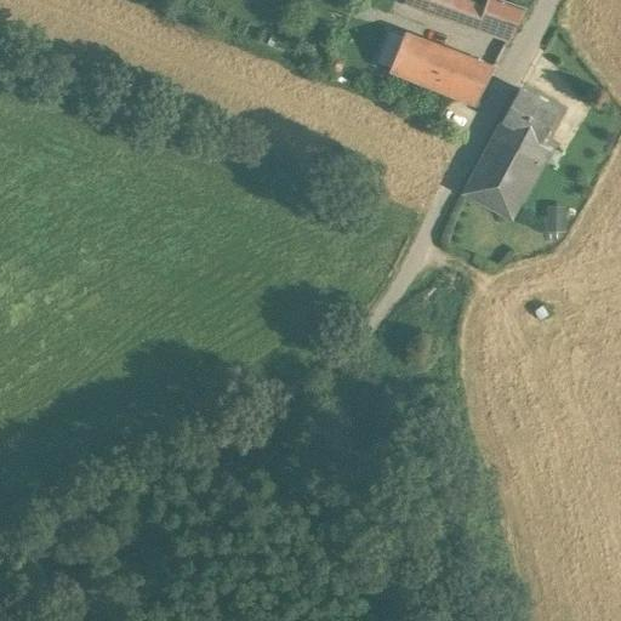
[(524,9),(500,0),(486,0),(484,10),(456,0),(404,0),(404,3),(510,40),(524,9)]
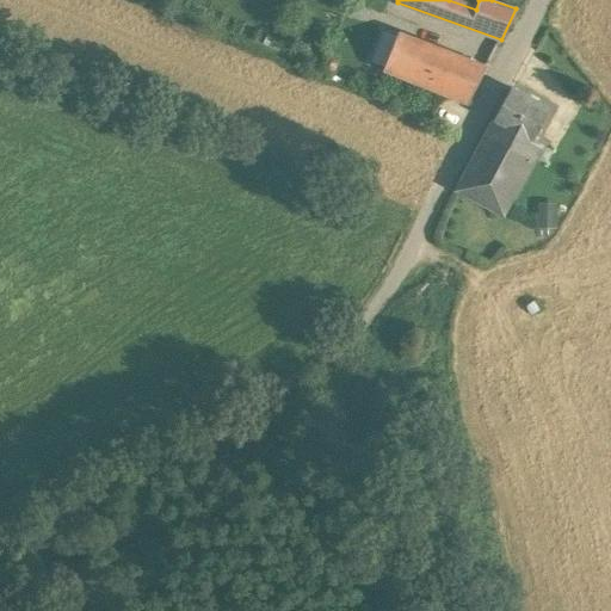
[(436,50),(397,36),(384,68),(423,84),(436,50)]
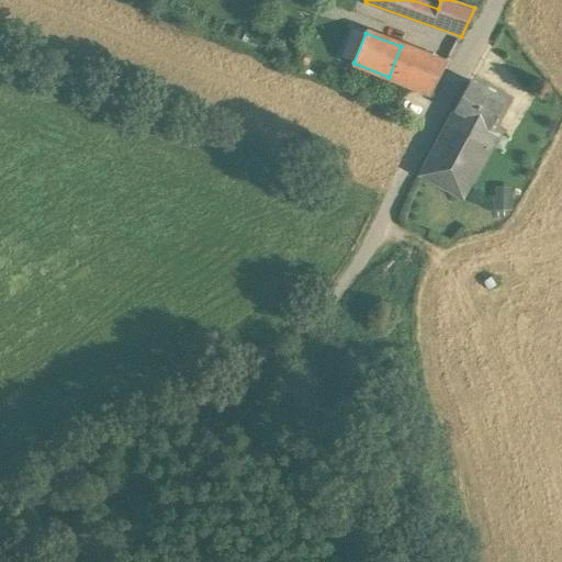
[(446,64),(401,46),(389,77),(431,93),(446,64)]
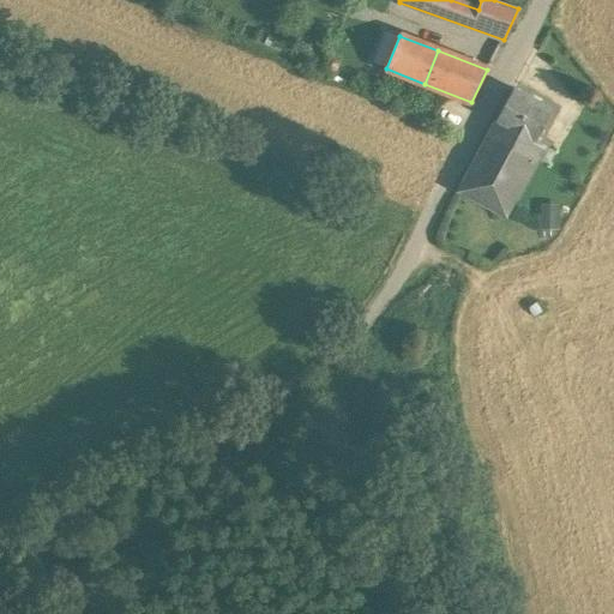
[(552,108),(515,89),(497,121),(534,140),(535,139),(552,108)]
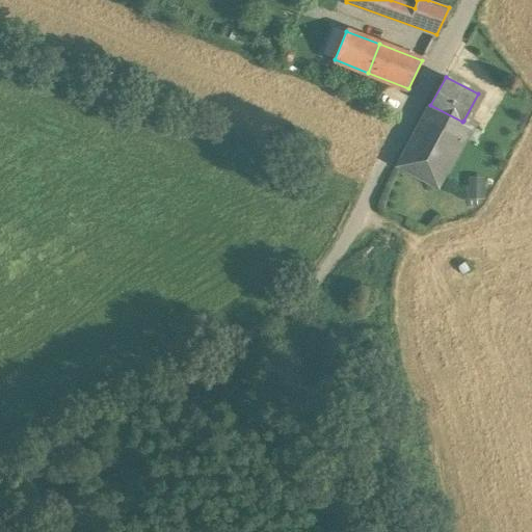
[(462,122),(430,105),(398,165),(437,186),(470,124),(463,121),(462,122)]
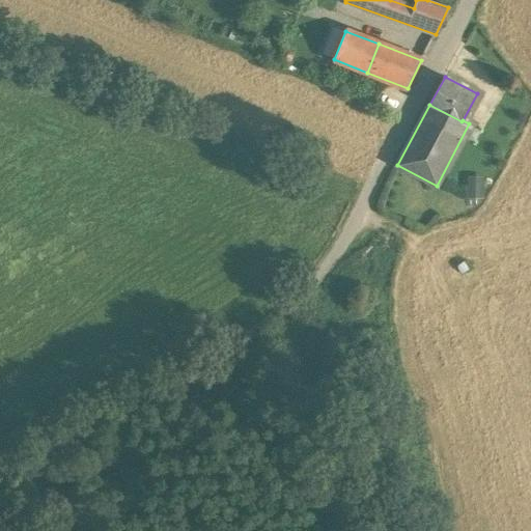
[(470,175),(470,193),(481,193),(480,174),(470,175)]
